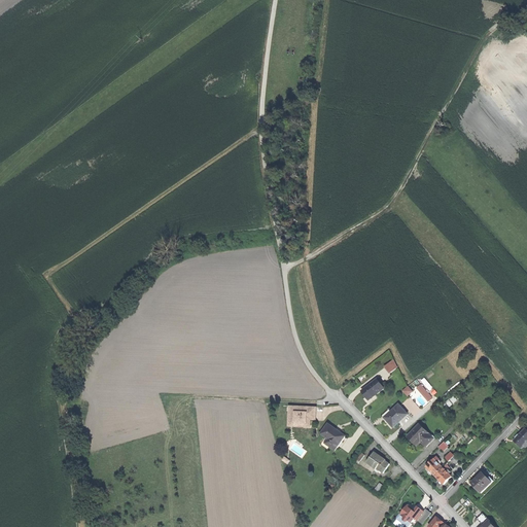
[(398,366),(394,359),(385,366),(390,373),(398,366)]
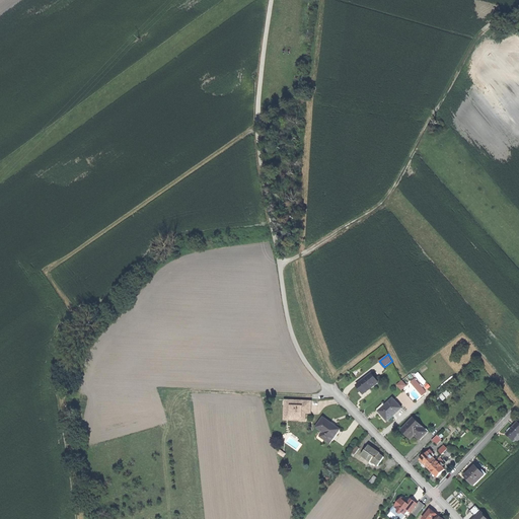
[(360,389),(363,394),(378,382),(371,374),(357,385),(360,389)]
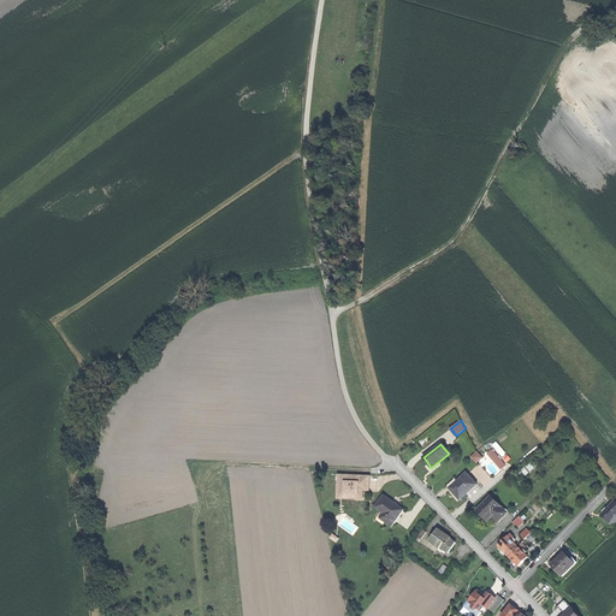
[(492,450),(489,452),(502,469),(505,466),(492,450)]
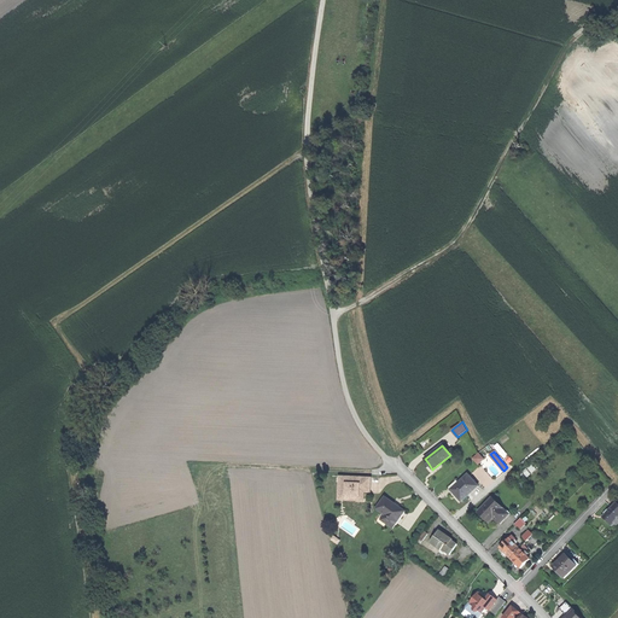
[(478,454),(473,459),(478,465),(484,460),(478,454)]
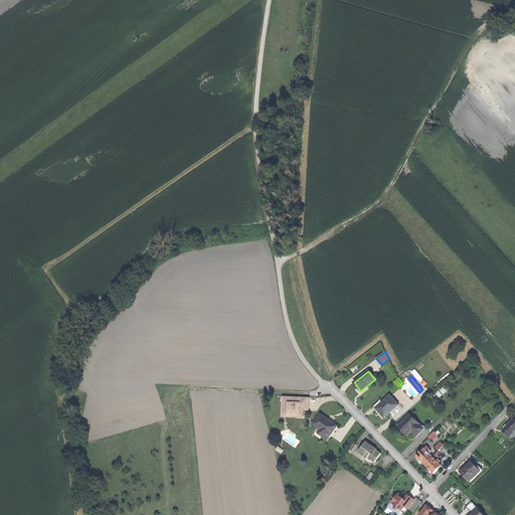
[(445,386),(437,392),(441,398),(450,391),(445,386)]
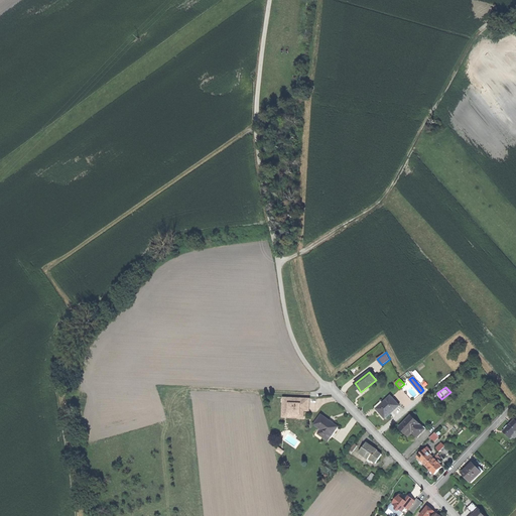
[(382,414),(385,418),(399,405),(391,396),(383,403),(385,405),(383,407),(382,406),(378,410),(382,414)]
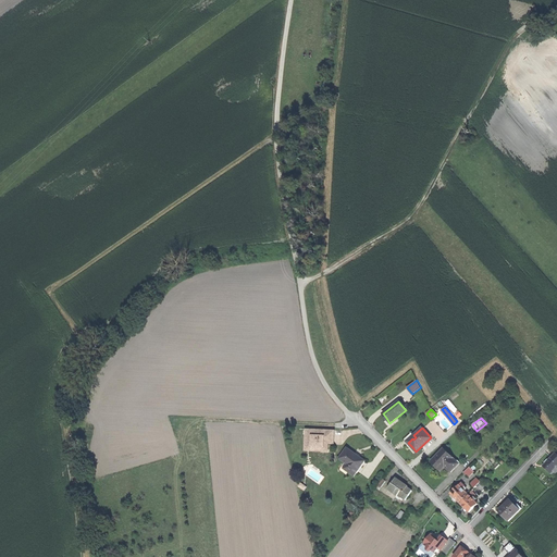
[(335,431),(306,430),(305,443),(312,443),(311,448),(319,448),(319,452),(329,452),(329,443),(326,443),(326,441),(334,441),(335,434),(335,431)]
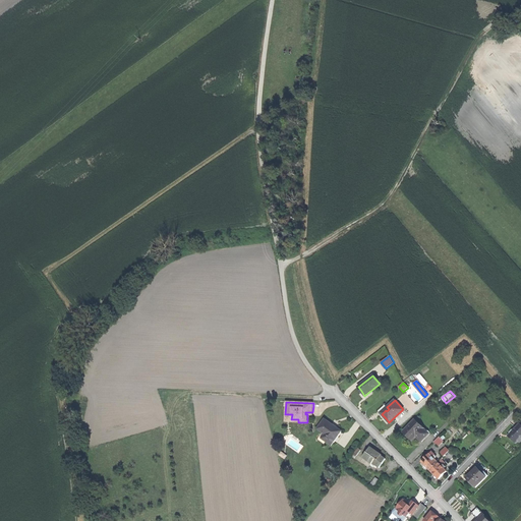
[(379,411),(382,414),(386,410),(387,411),(389,409),(387,407),(386,405),(379,411)]
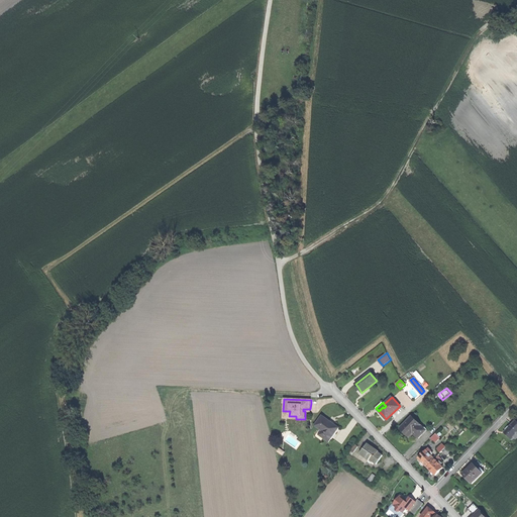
[(330,422),(322,416),(315,426),(326,433),(323,438),(329,442),(338,428),(330,422)]
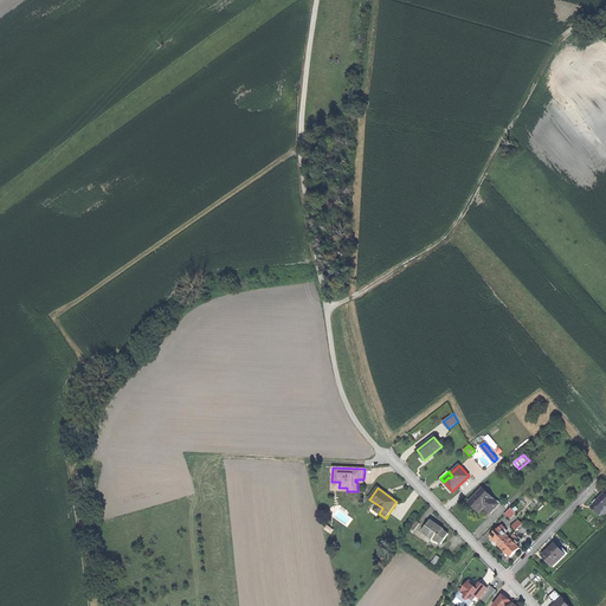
[(482,488),(469,502),(472,505),(478,511),(482,507),(489,514),(495,509),(492,507),(497,502),(482,488)]
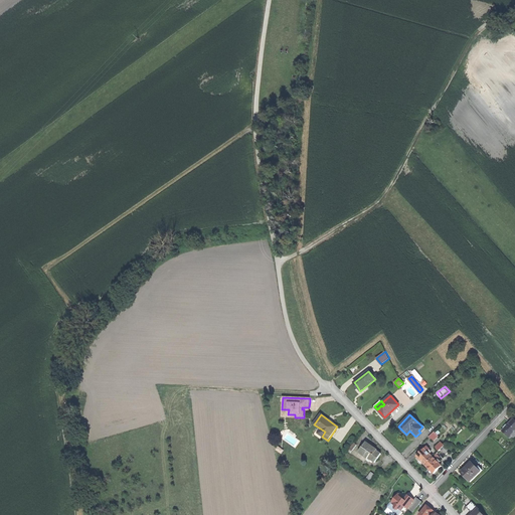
[(507,425),(502,431),(510,438),(512,436),(514,432),(514,420),(513,419),(507,425)]
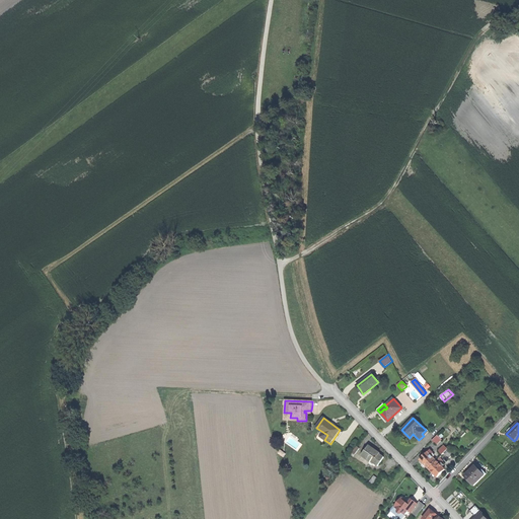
[(431,441),(435,445),(441,439),(437,435),(431,441)]
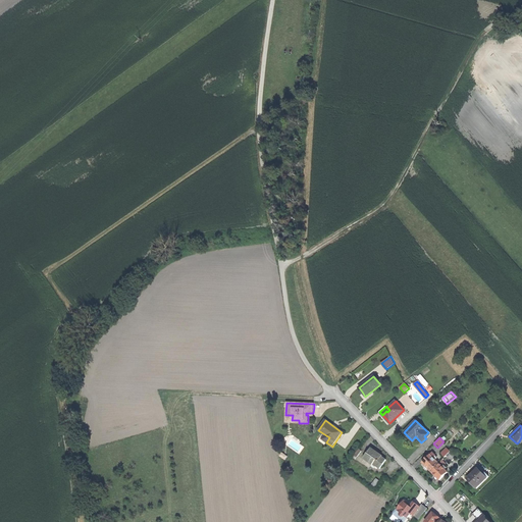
[(371,448),(364,458),(373,465),(373,464),(377,466),(380,468),(386,460),(382,457),(382,456),(377,452),(371,448)]
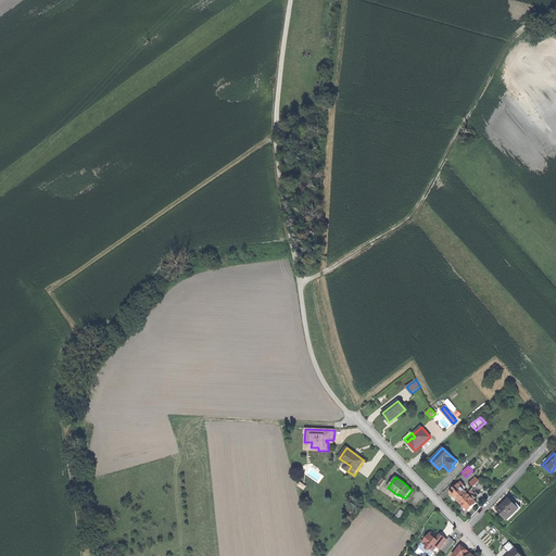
[(469,483),(472,488),(475,485),(479,481),(476,478),(469,483)]
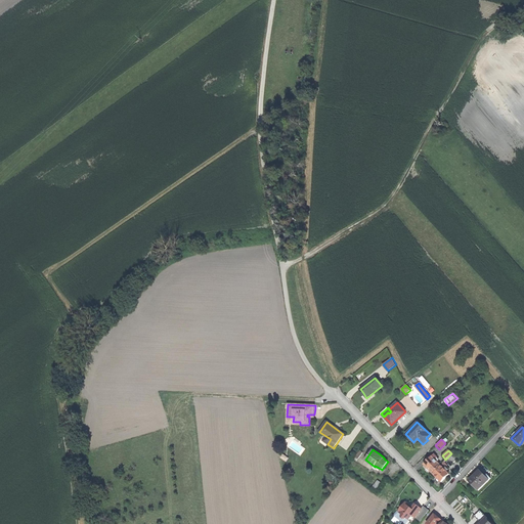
[(430,470),(433,473),(440,465),(434,460),(437,456),(434,453),(424,464),(427,467),(429,469),(430,470)]
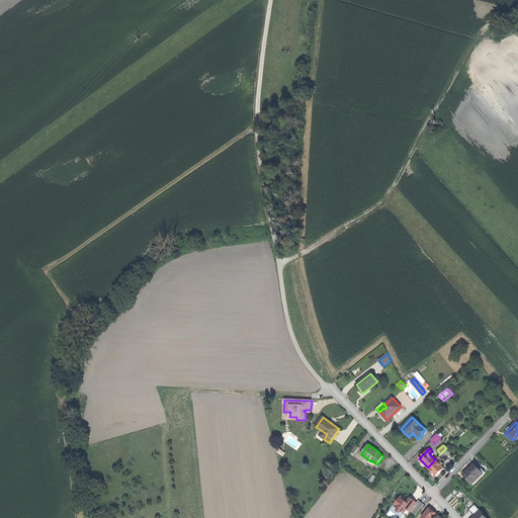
[(446,448),(442,452),(448,457),(452,453),(446,448)]
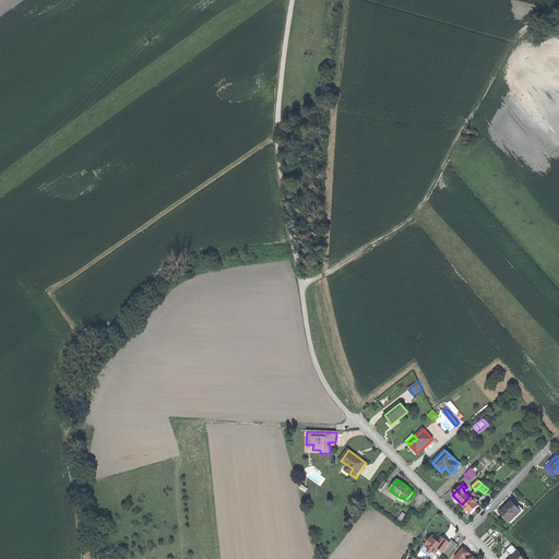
[(474,500),(470,496),(462,504),(465,508),(471,513),(475,510),(479,506),(476,502),(474,500)]
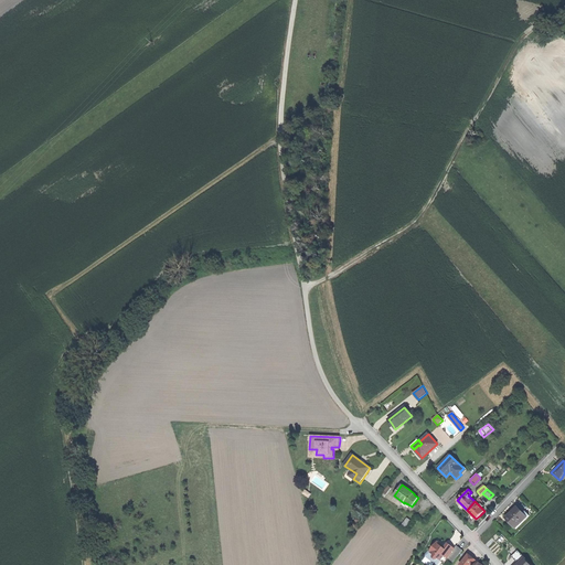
[(508,520),(516,529),(529,515),(525,512),(523,513),(516,507),(512,511),(508,515),(510,518),(508,520)]
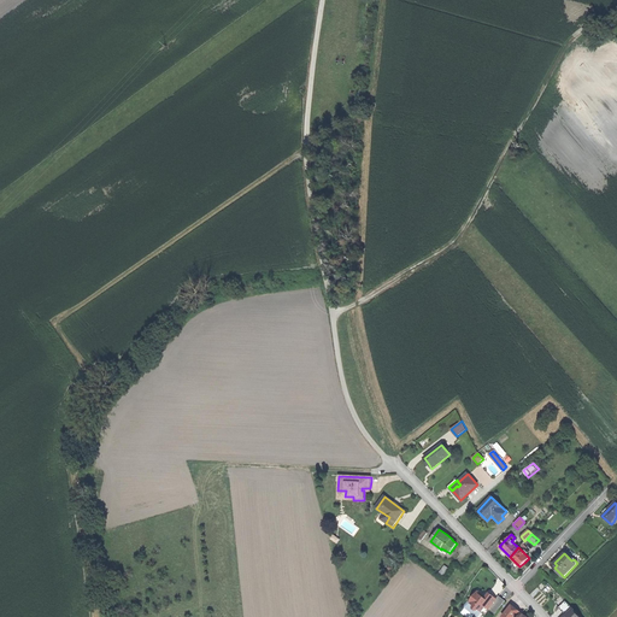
[(439,574),(444,577),(450,569),(445,566),(439,574)]
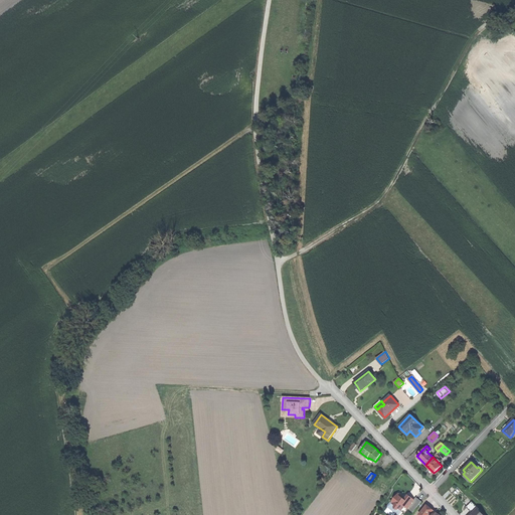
[(411,498),(408,495),(405,500),(403,498),(403,497),(399,494),(392,503),(393,503),(393,504),(396,506),(395,507),(395,509),(397,511),(399,510),(400,509),(402,511),(405,507),(408,509),(410,507),(414,500),(411,498)]
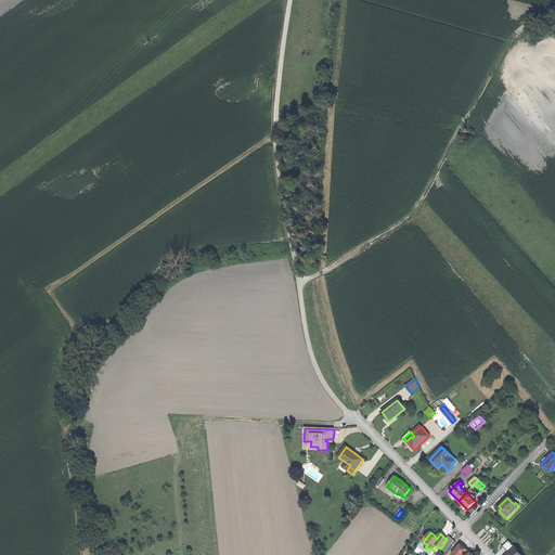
[(447,539),(442,546),(448,551),(455,541),(449,537),(447,539)]
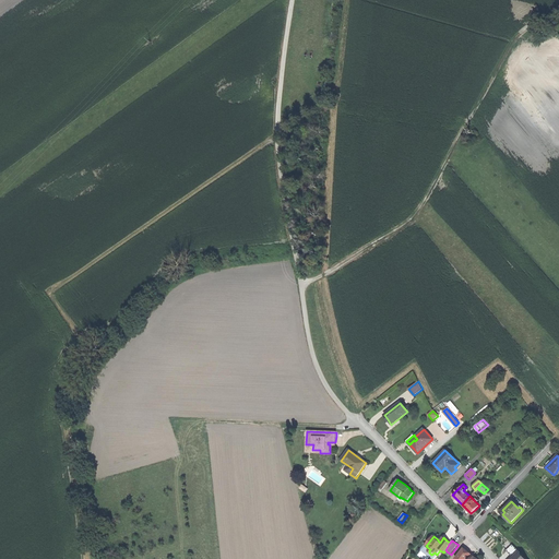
[(430,549),(427,547),(427,546),(426,546),(421,551),(432,558),(433,558),(437,555),(435,552),(433,554),(431,555),(429,552),(429,550),(430,549)]
